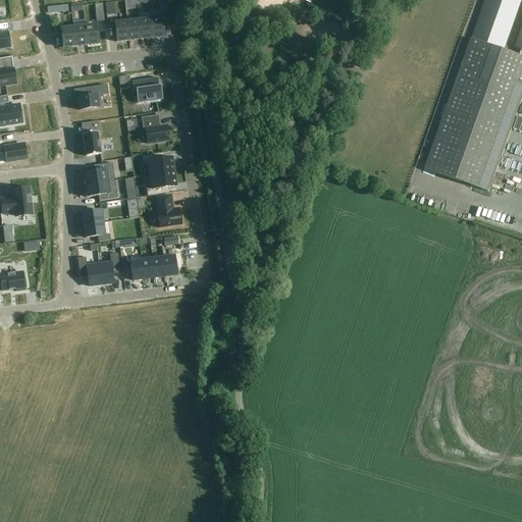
[(521,0),(485,0),(472,40),(471,39),(425,169),(489,192),(521,99),(521,57),(505,51),(521,0)]
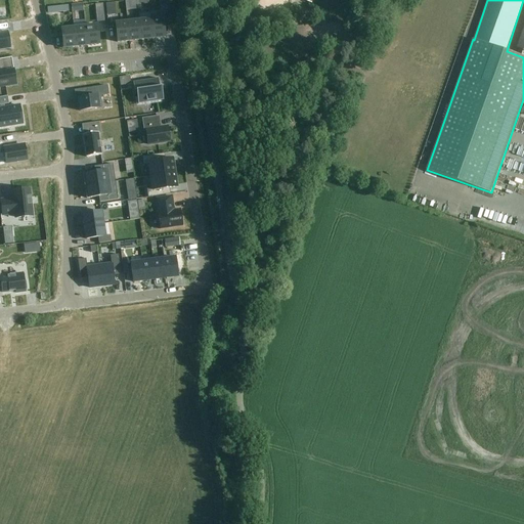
[(136,2),(125,3),(127,12),(138,11),(136,2)]
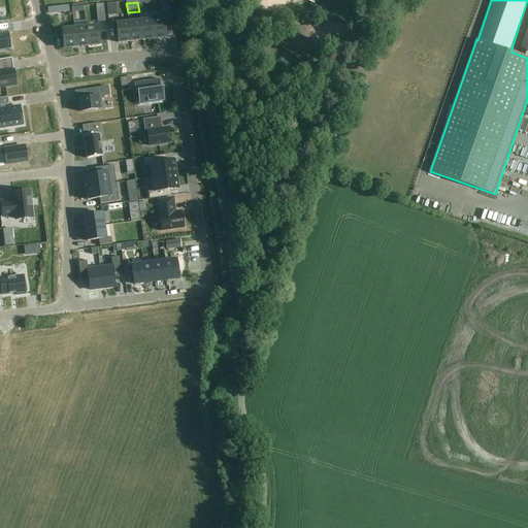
[(96,6),(98,24),(105,24),(103,6),(96,6)]
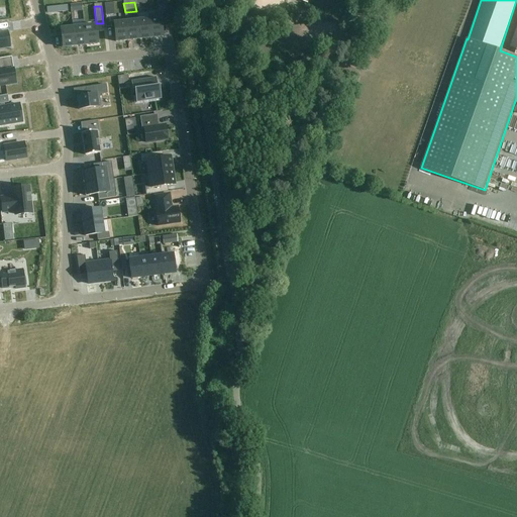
[(154,18),(148,19),(150,38),(163,36),(160,13),(153,13),(154,18)]
